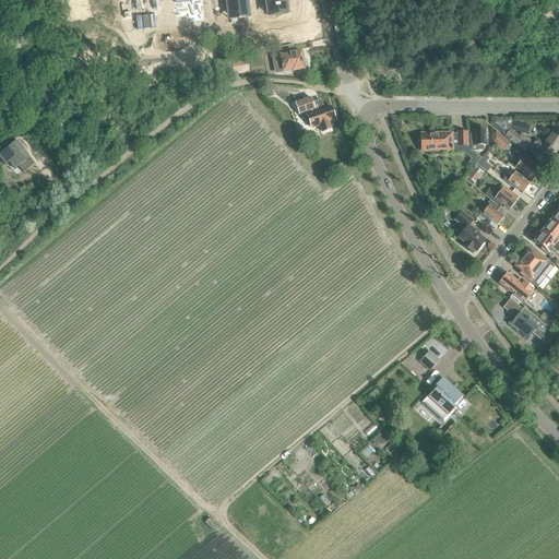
[(174,0),(176,11),(175,11),(175,13),(176,13),(177,19),(186,18),(187,24),(203,22),(202,15),(204,14),(202,0),(174,0)]
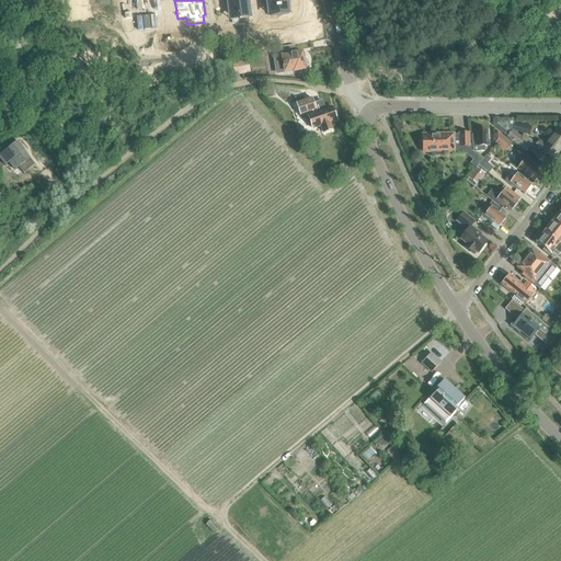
[(247,0),(227,0),(229,15),(238,14),(238,15),(240,14),(240,13),(248,13),(249,18),(247,0)]
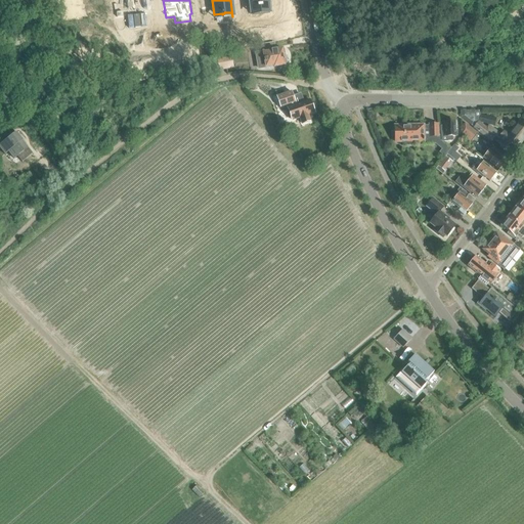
[(267,0),(250,0),(252,13),(269,11),(267,0)]
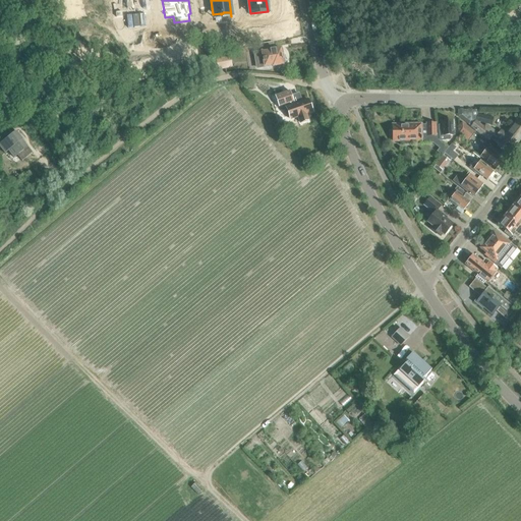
[(262,52),(254,53),(257,68),(266,66),(272,65),(273,66),(283,65),(283,64),(285,63),(284,54),(282,54),(281,49),(274,50),(273,50),(272,42),(266,43),(261,44),(262,52)]
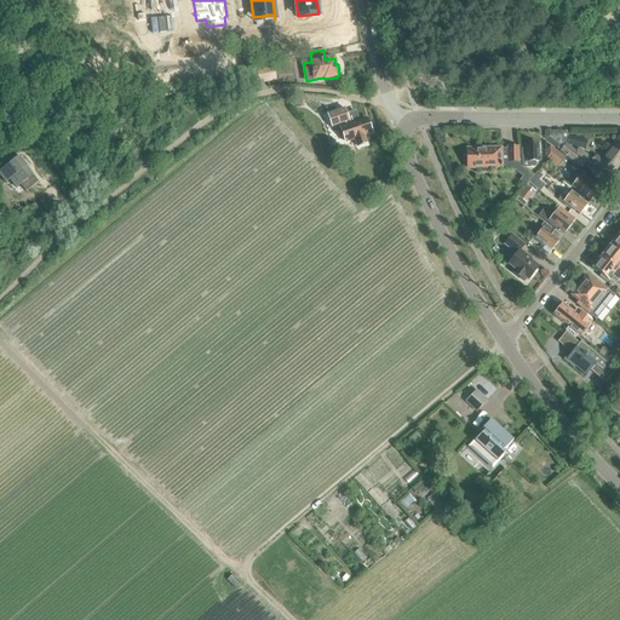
[(257,69),(259,81),(275,78),(273,65),(257,69)]
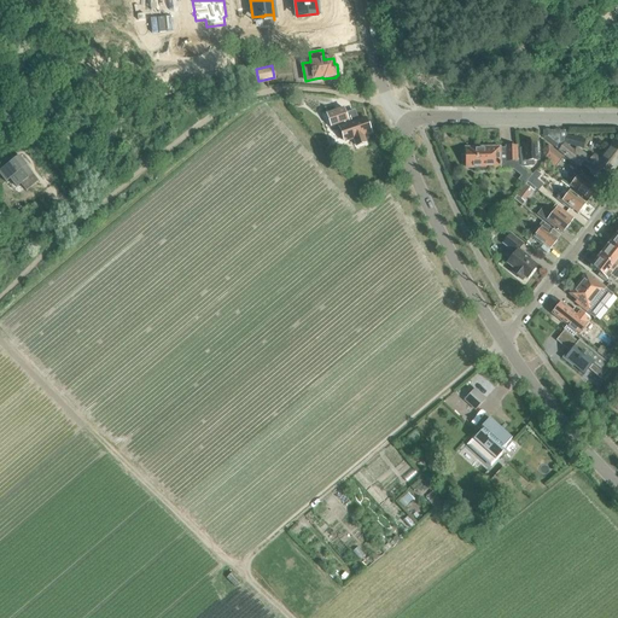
[(338,132),(340,140),(343,139),(344,141),(354,139),(356,146),(365,143),(362,135),(371,133),(369,129),(371,129),(367,121),(366,121),(365,118),(357,121),(355,114),(347,116),(343,109),(326,115),(331,127),(338,124),(340,130),(338,132)]
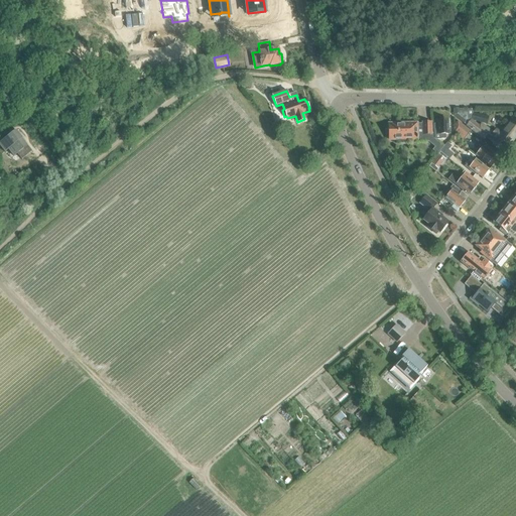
[(468,109),(454,109),(454,116),(466,126),(484,140),(487,135),(490,137),(491,137),(499,143),(502,140),(509,146),(515,136),(515,121),(513,120),(501,135),(495,131),(493,133),(480,123),(479,125),(471,119),(468,117),(468,109)]
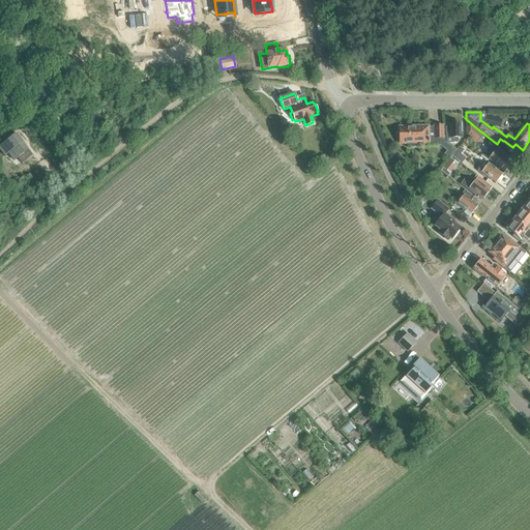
[(449,127),(445,127),(446,143),(447,144),(452,144),(452,143),(458,143),(458,138),(461,138),(460,123),(449,124),(449,127)]
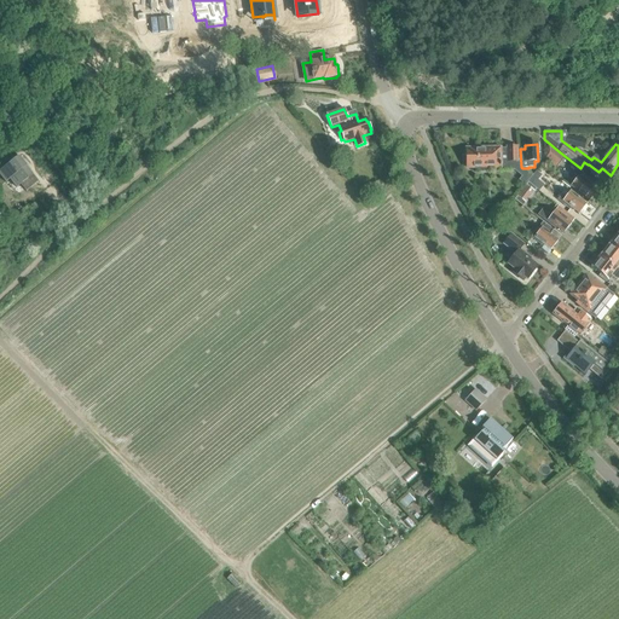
[(508,149),(499,149),(485,149),(485,150),(466,150),(466,155),(463,155),(463,163),(466,163),(466,168),(476,168),(476,173),(490,172),(490,167),(501,167),(502,167),(502,162),(516,162),(516,146),(508,148),(508,149)]
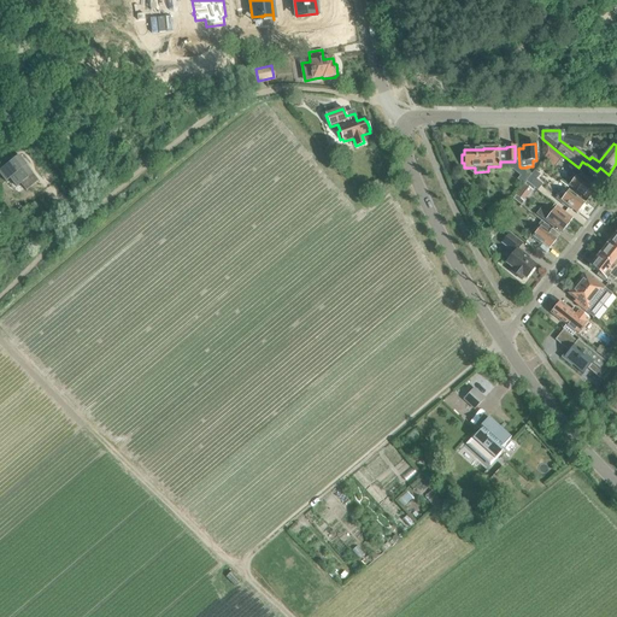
[(544,160),(552,169),(560,158),(546,146),(541,151),(542,160),(544,160)]
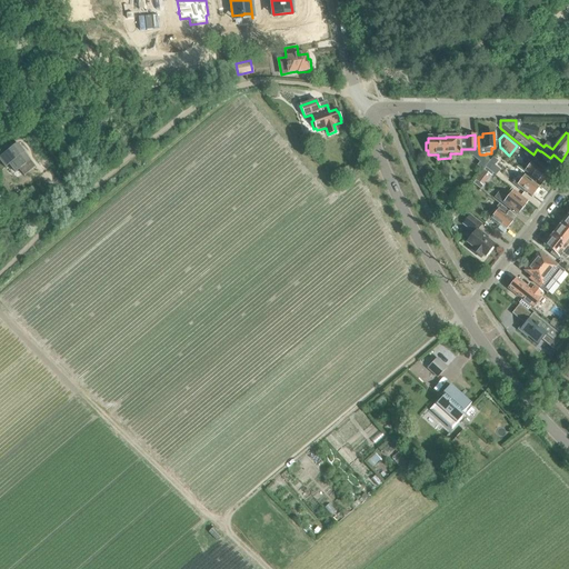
[(6,143),(0,148),(3,152),(10,148),(6,143)]
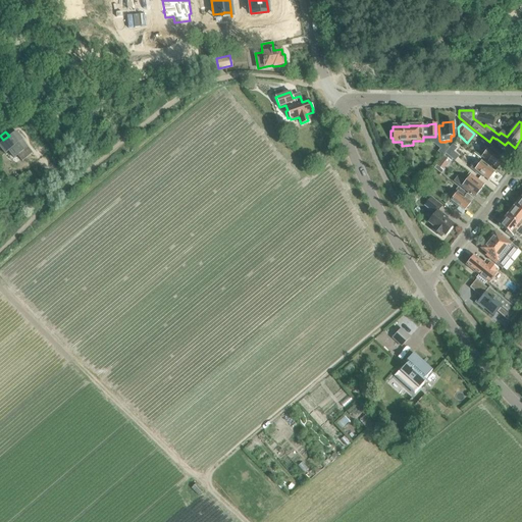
[(17,134),(0,147),(7,155),(10,153),(16,160),(20,157),(24,162),(34,155),(23,142),(23,141),(17,134)]
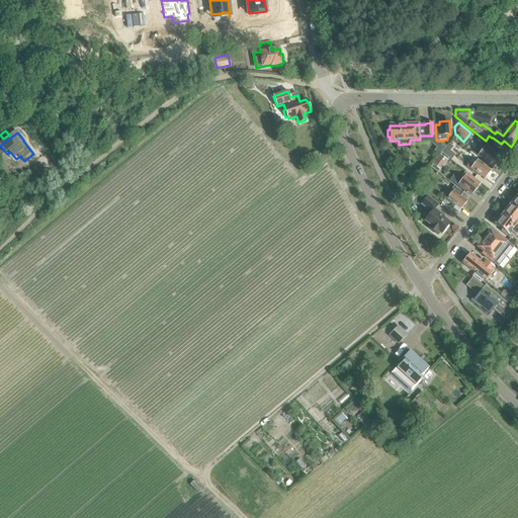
[(445,147),(441,153),(451,160),(455,155),(450,151),(453,147),(448,144),(445,147)]
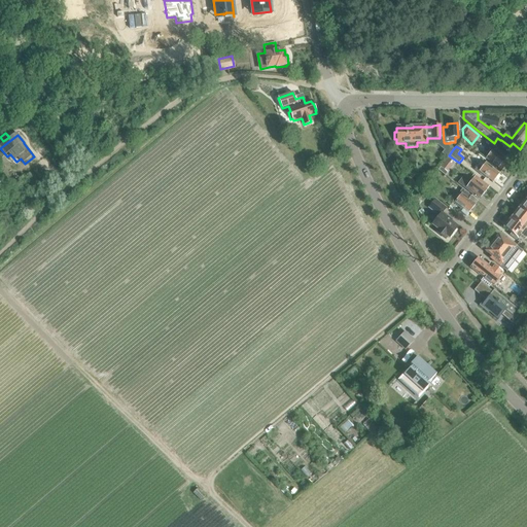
[(503,156),(493,148),(486,159),(501,171),(507,164),(501,159),(503,156)]
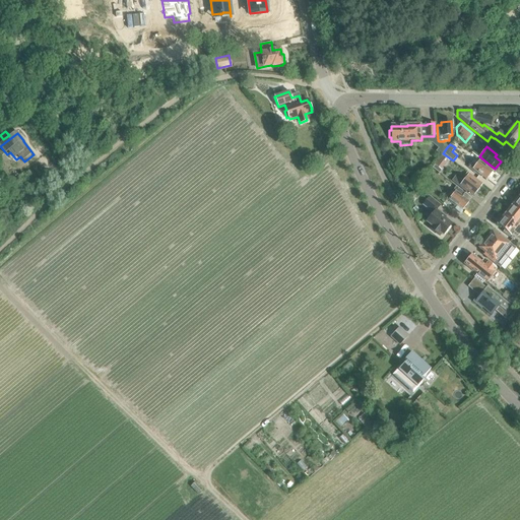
[(444,153),(432,169),(439,174),(450,158),(444,153)]
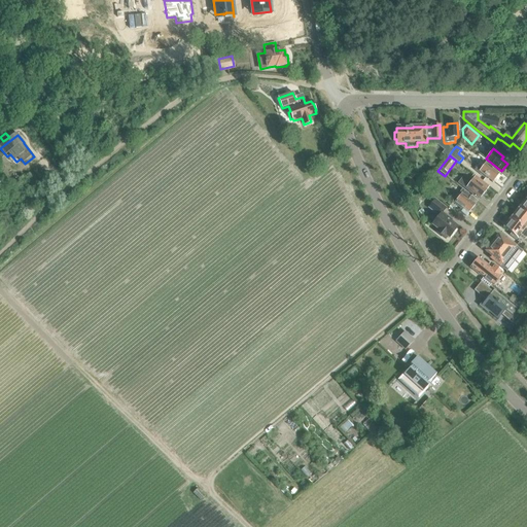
[(482,168),(479,166),(475,171),(476,172),(485,179),(486,177),(493,182),(499,175),(485,164),(482,168)]
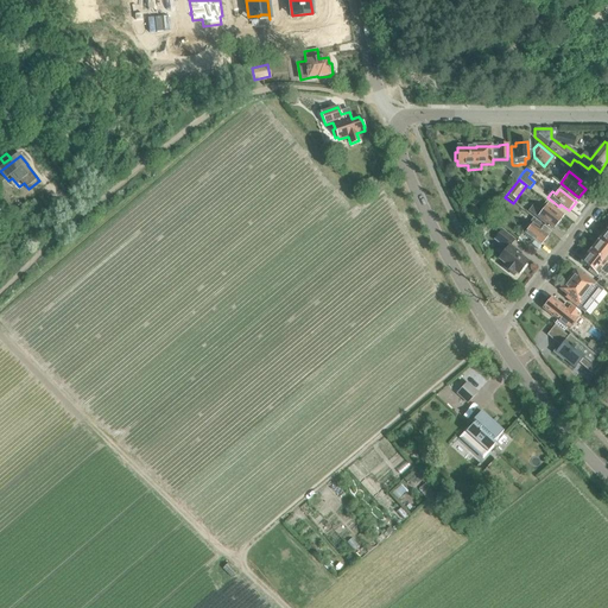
[(532,206),(527,211),(545,226),(546,223),(553,229),(561,220),(553,214),(556,210),(546,202),(543,206),(545,208),(542,213),(532,206)]
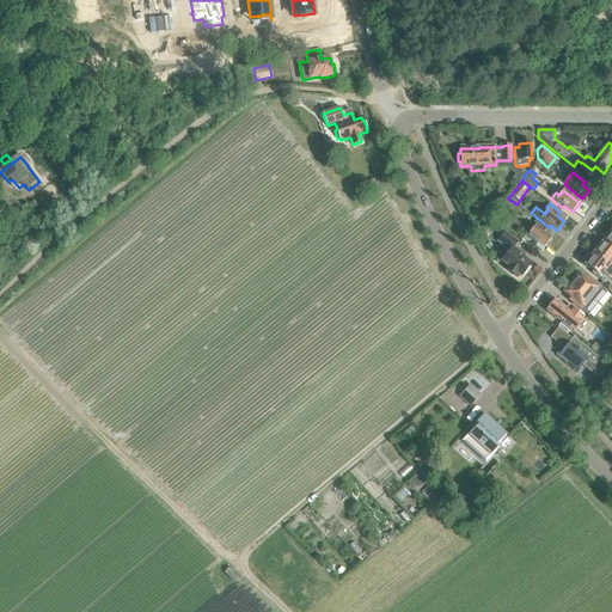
[(494,216),(500,221),(505,215),(499,210),(494,216)]
